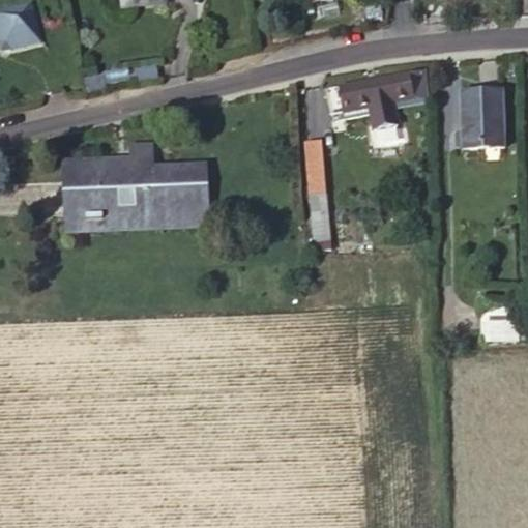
[(29,2),(0,8),(0,44),(8,50),(38,42),(29,2)]
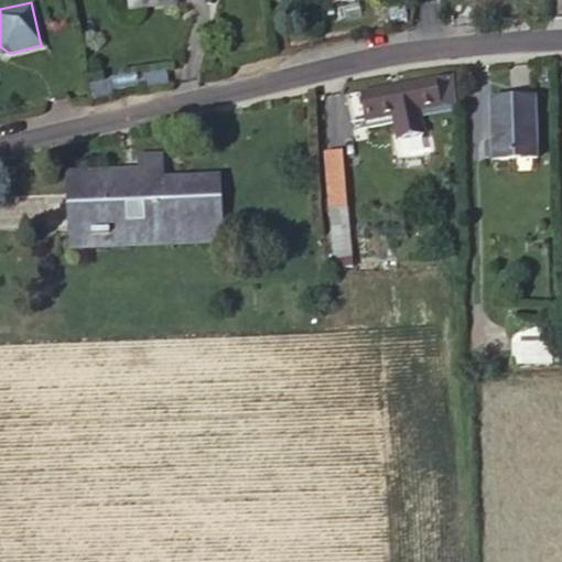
[(417,110),(453,104),(451,76),(360,92),(366,120),(391,115),(417,110)]
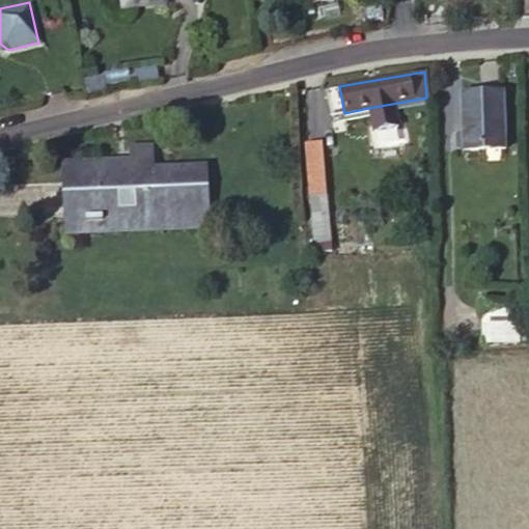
[(330,115),(344,113),(339,86),(325,89),(330,115)]
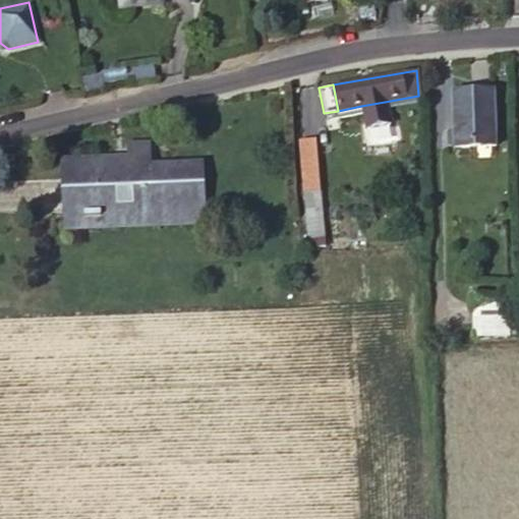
[(494,146),(493,91),(452,92),(453,148),(494,146)]
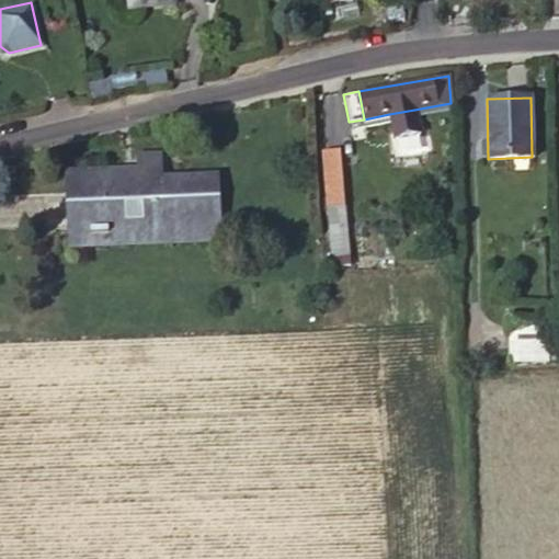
[(414,110),(389,114),(394,137),(419,132),(414,110)]
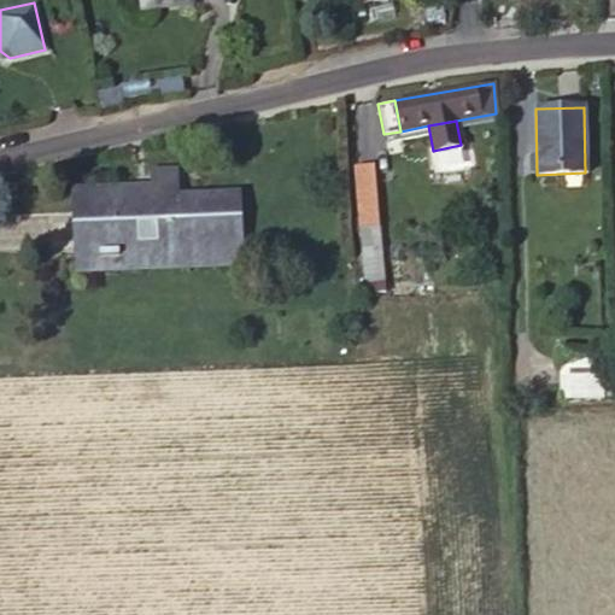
[(355,167),(356,186),(375,183),(373,165),(355,167)]
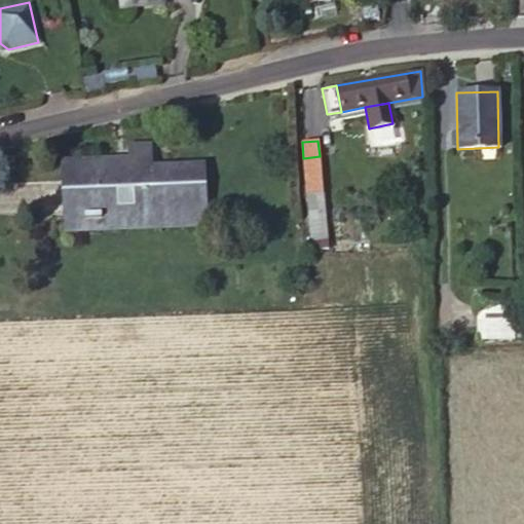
[(175,179),(174,171),(149,172),(148,146),(131,147),(133,203),(117,204),(115,172),(114,172),(112,170),(112,165),(112,162),(109,159),(106,158),(102,159),(100,162),(99,163),(100,174),(79,175),(79,177),(71,178),(73,218),(84,217),(84,219),(101,219),(101,215),(142,214),(142,222),(191,220),(190,197),(195,196),(195,178),(175,179)]
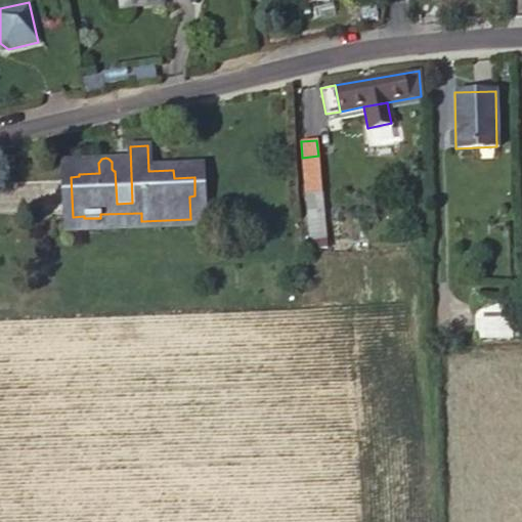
[(309,240),(324,237),(318,156),(302,158),(309,240)]
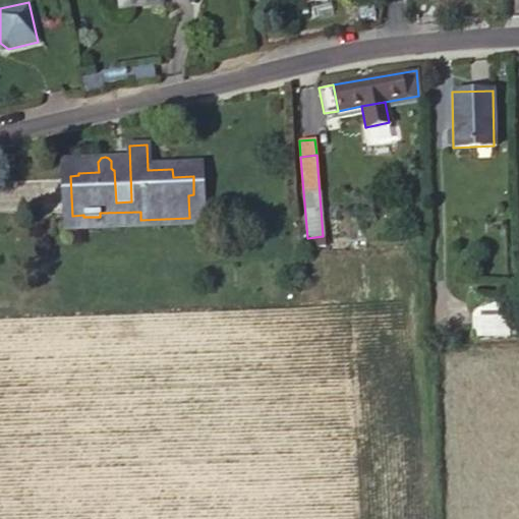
[(198,168),(172,169),(173,177),(193,176),(193,194),(188,195),(189,218),(194,217),(200,217),(198,168)]
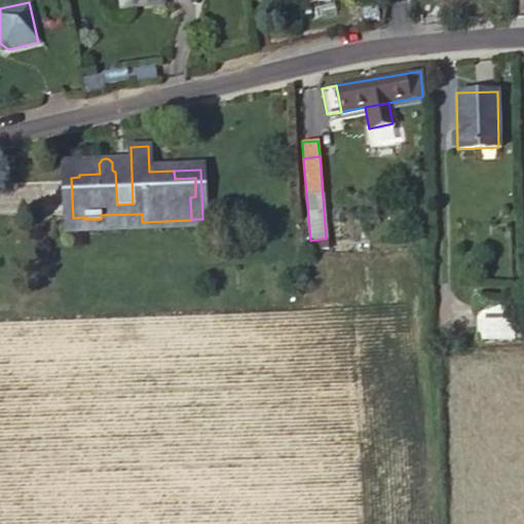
[(142,223),(142,222),(142,214),(101,215),(101,219),(84,219),(84,217),(73,218),(71,178),(66,178),(68,226),(142,223)]
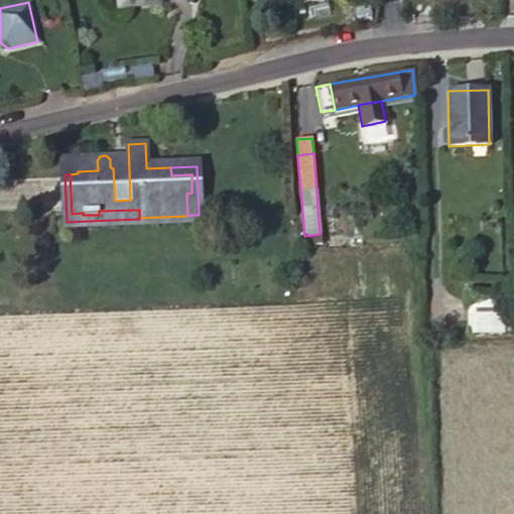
[(502,332),(501,298),(469,298),(468,332),(502,332)]
